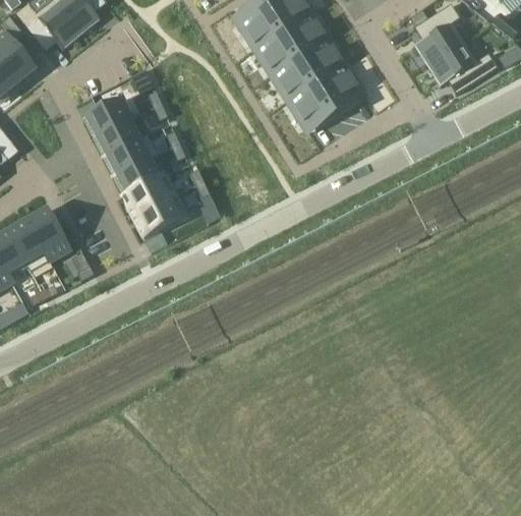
[(6,0),(12,8),(20,2),(18,0),(6,0)]
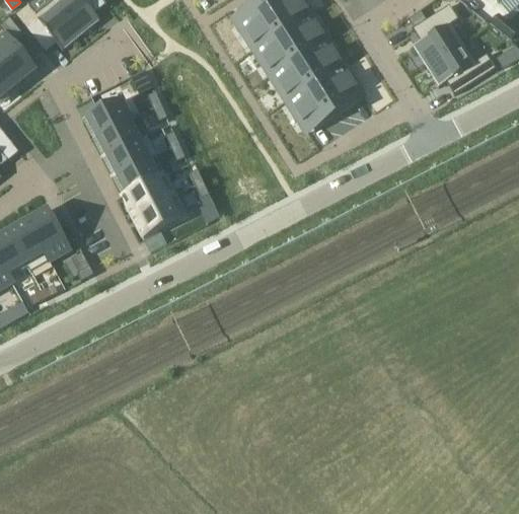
[(28,3),(15,13),(46,52),(47,51),(45,48),(56,40),(58,43),(63,50),(64,49),(63,48),(81,33),(55,0),(53,0),(36,13),(28,3)]
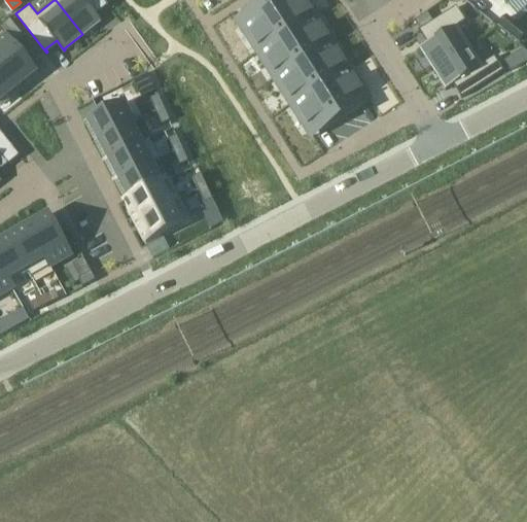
[(56,0),(82,34),(101,19),(102,20),(103,20),(97,12),(95,9),(106,1),(108,4),(109,3),(106,0),(56,0)]
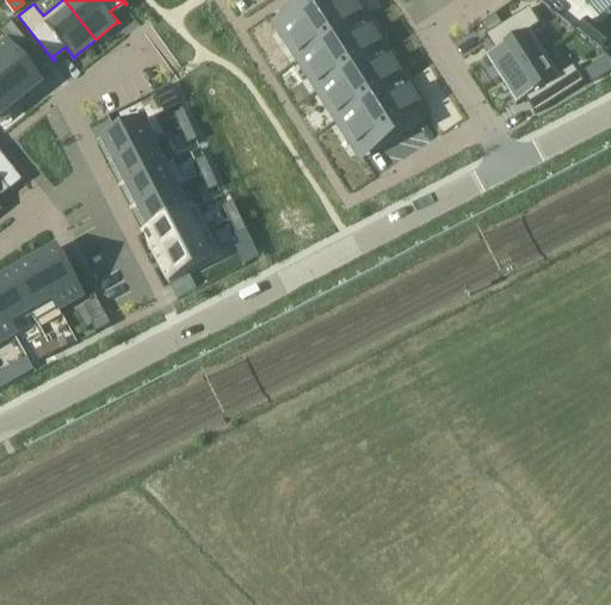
[(318,0),(279,25),(358,148),(425,106),(357,0),(318,0)]
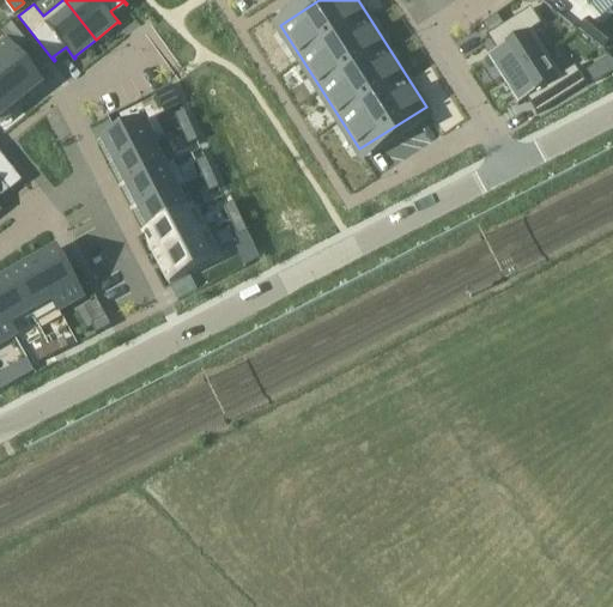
[(490,30),(487,32),(497,47),(487,53),(489,54),(490,53),(504,76),(547,48),(533,26),(541,20),(530,4),(504,20),(490,30)]
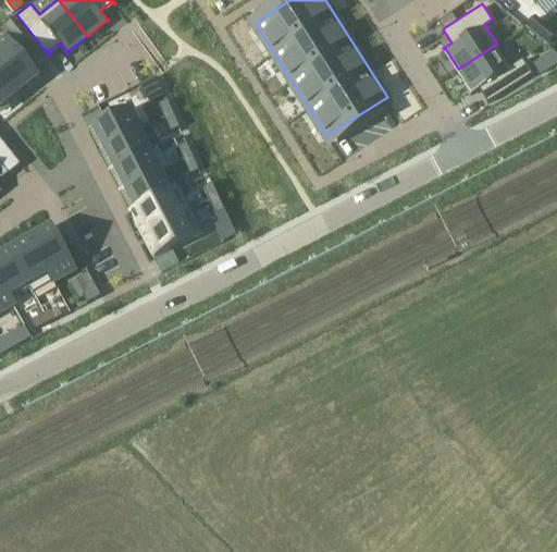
[(452,10),(440,19),(445,27),(458,19),(452,10)]
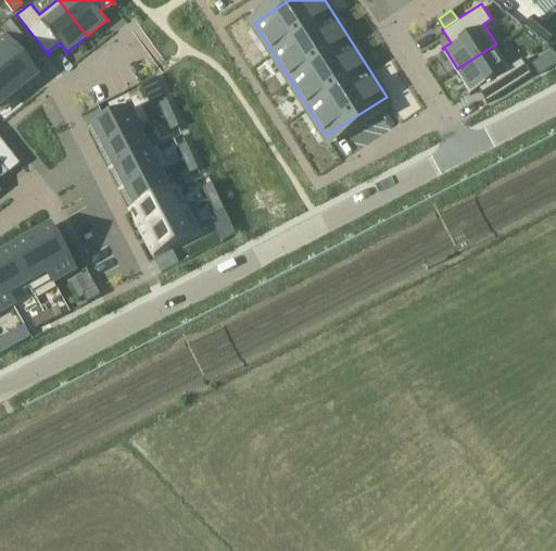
[(535,14),(527,24),(546,40),(555,30),(535,14)]
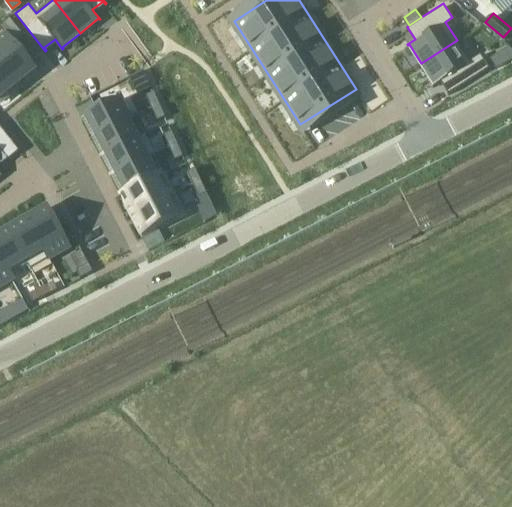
[(0,25),(5,32),(0,35),(0,63),(16,84),(36,68),(29,60),(15,43),(25,35),(10,16),(0,23),(0,25)]
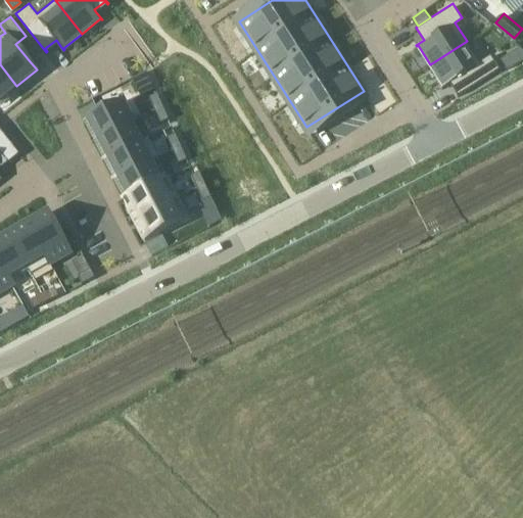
[(467,41),(430,64),(442,85),(441,85),(442,86),(449,81),(458,94),(500,67),(490,53),(479,60),(467,41)]
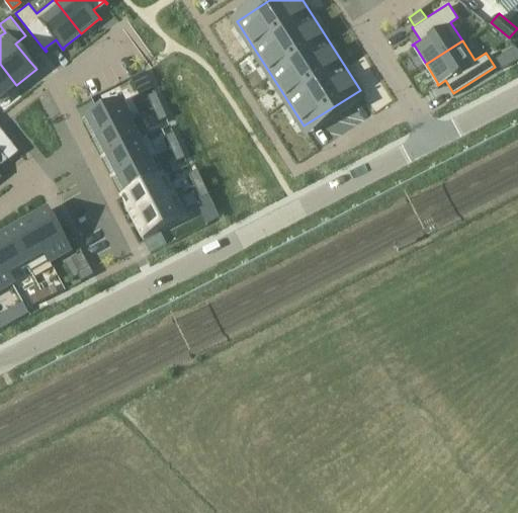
[(0,97),(16,85),(0,64),(0,97)]
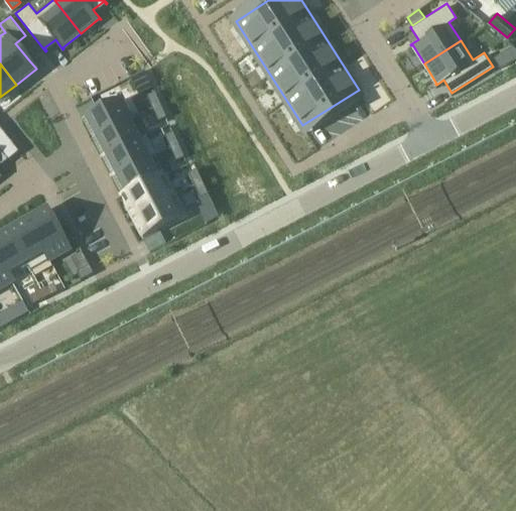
[(144,69),(131,76),(139,91),(152,84),(144,69)]
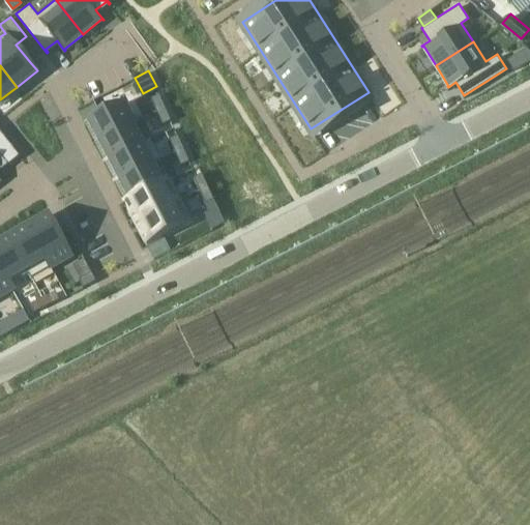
[(159,92),(151,95),(156,109),(166,105),(159,92)]
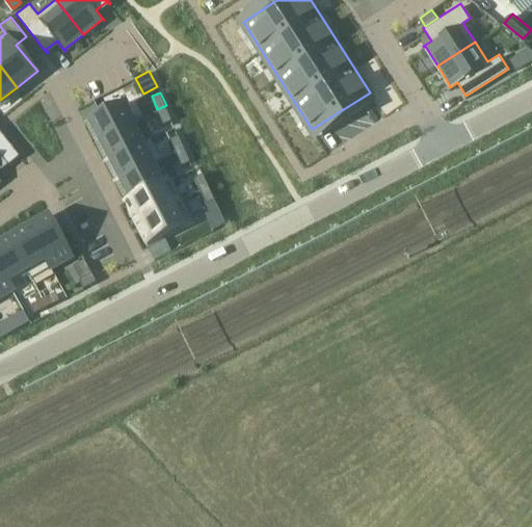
[(127,99),(84,121),(85,122),(89,120),(100,139),(137,120),(127,99)]
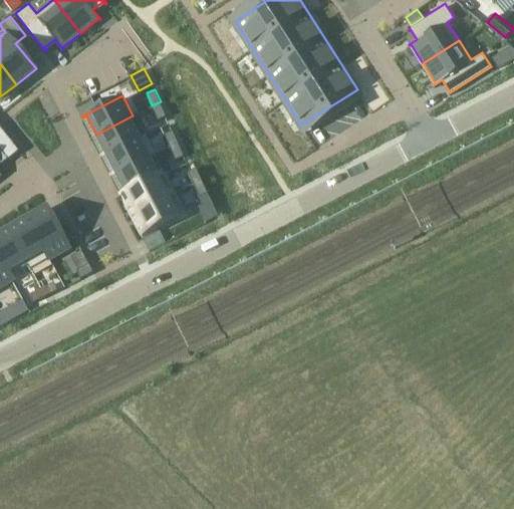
[(161,101),(152,105),(158,118),(166,114),(161,101)]
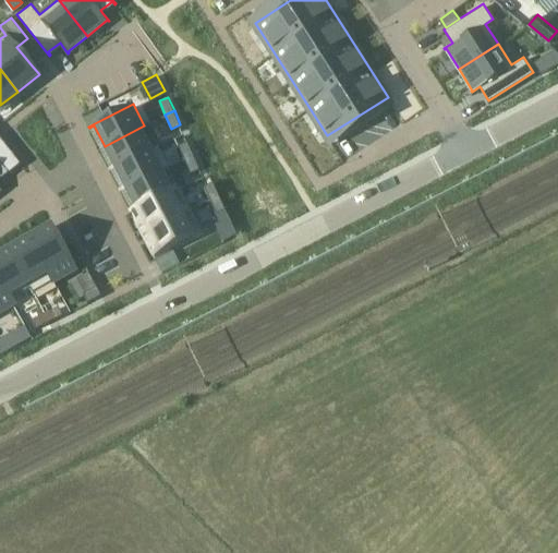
[(144,125),(105,146),(116,167),(155,146),(155,145),(144,125)]
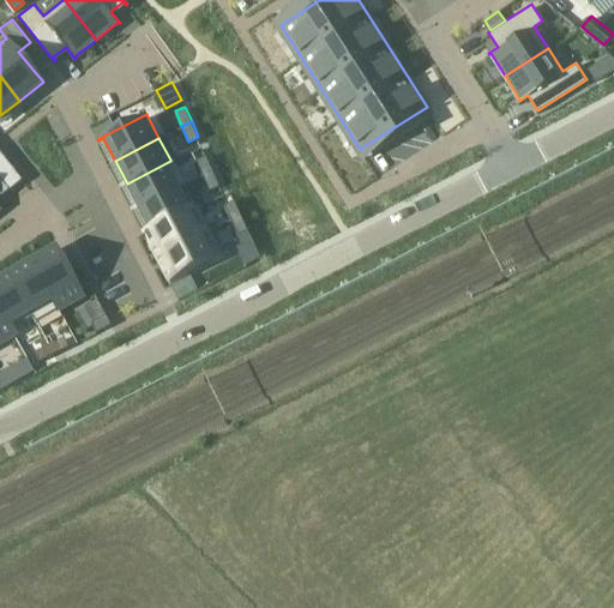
[(0,208),(1,208),(1,209),(2,208),(0,204),(0,191),(6,186),(8,190),(11,188),(0,175),(0,151),(1,151),(0,149),(0,208)]
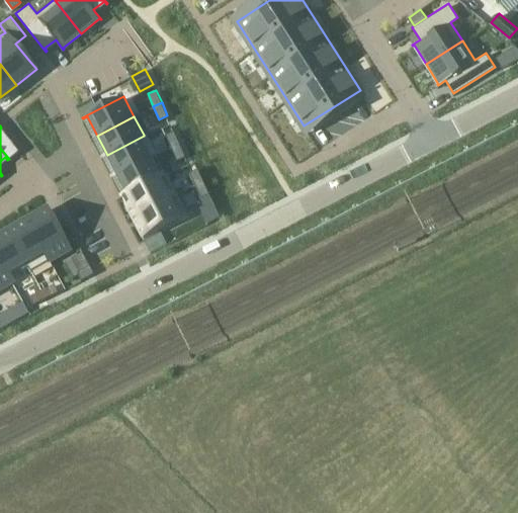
[(174,130),(166,134),(171,146),(179,143),(174,130)]
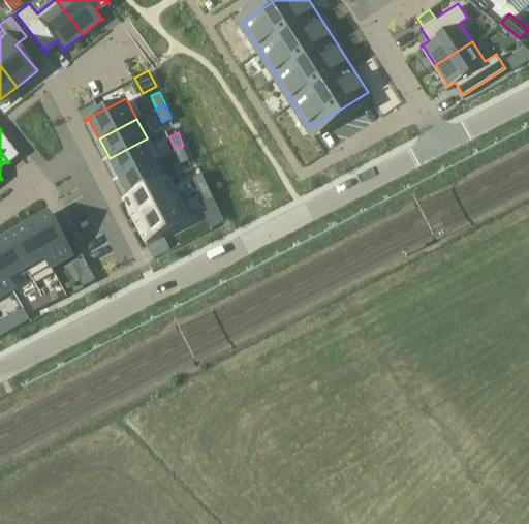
[(147,139),(110,158),(120,178),(157,158),(157,159),(161,156),(151,135),(147,137),(147,139)]
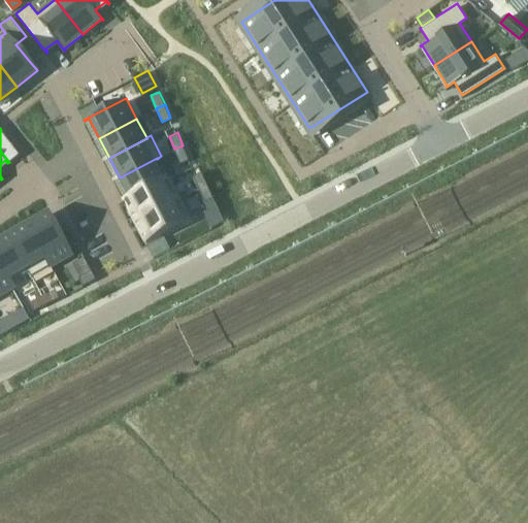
[(183,145),(174,149),(180,162),(189,158),(183,145)]
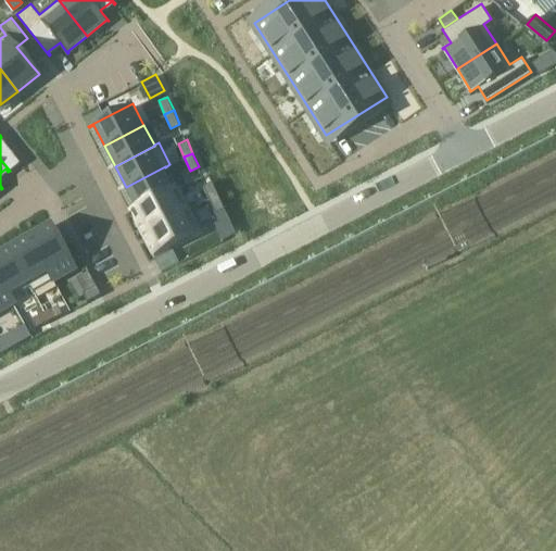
[(165,166),(126,187),(136,207),(136,208),(176,188),(175,186),(165,167),(165,166)]
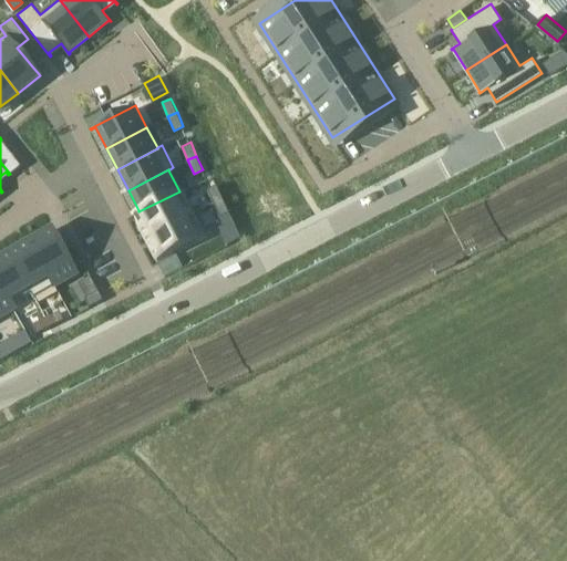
[(216,183),(207,187),(214,200),(223,196),(216,183)]
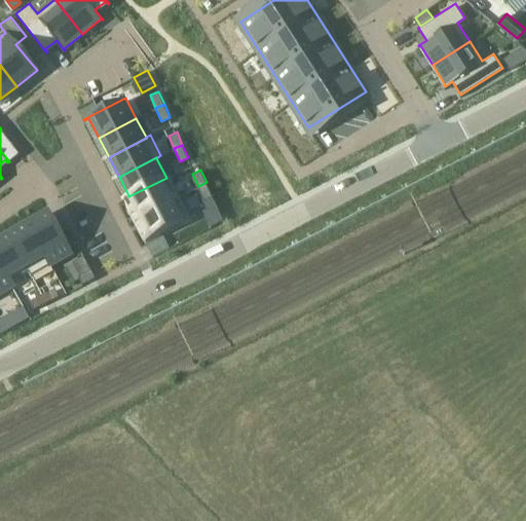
[(128,195),(124,197),(135,219),(181,195),(171,174),(165,176),(166,178),(128,196),(128,195)]
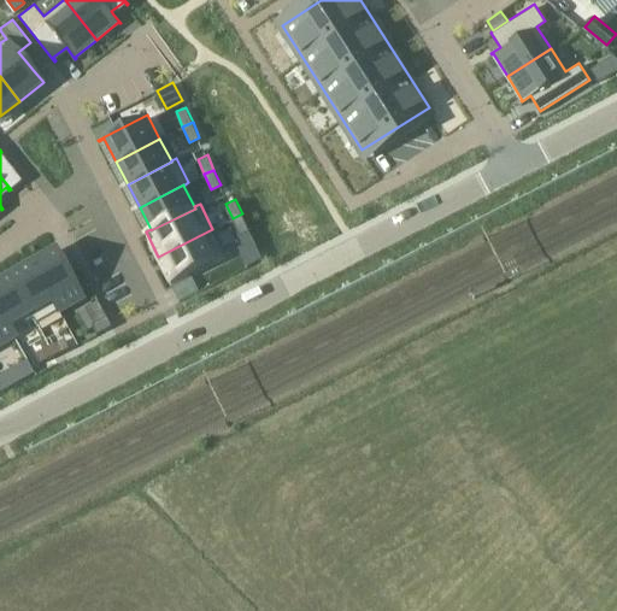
[(242,213),(233,218),(239,234),(250,229),(242,213)]
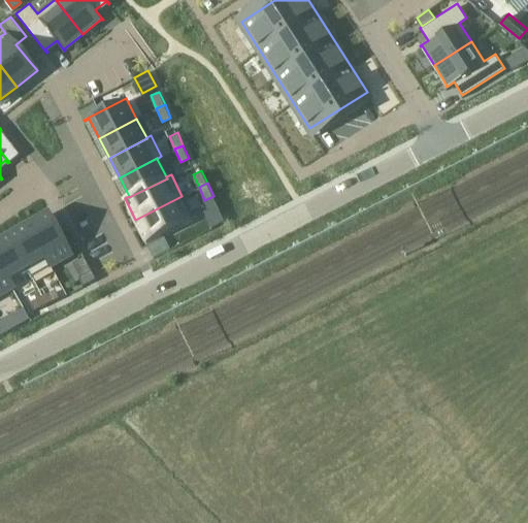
[(182,196),(135,220),(145,240),(192,217),(182,196)]
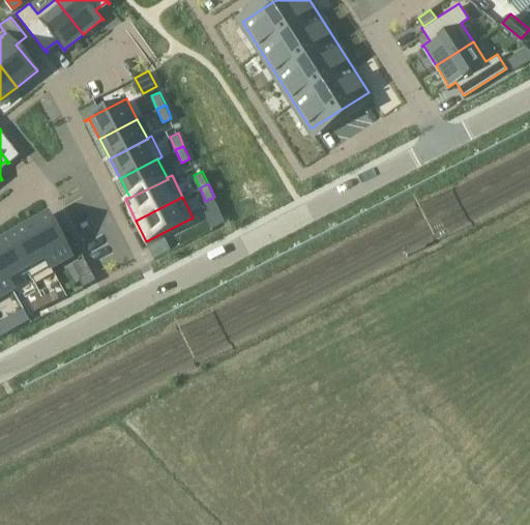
[(49,212),(28,224),(52,265),(71,254),(49,212)]
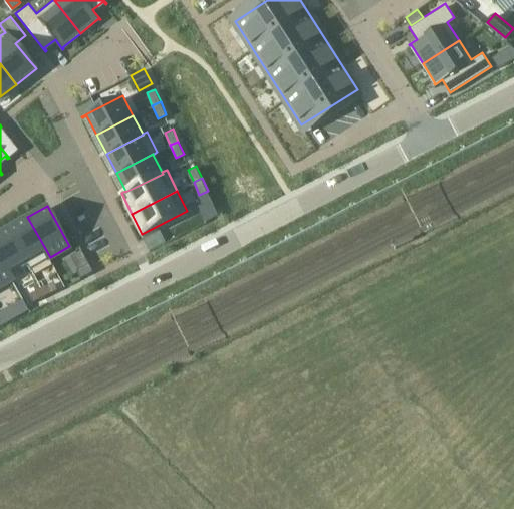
[(27,217),(8,228),(28,263),(28,264),(30,268),(50,257),(27,217)]
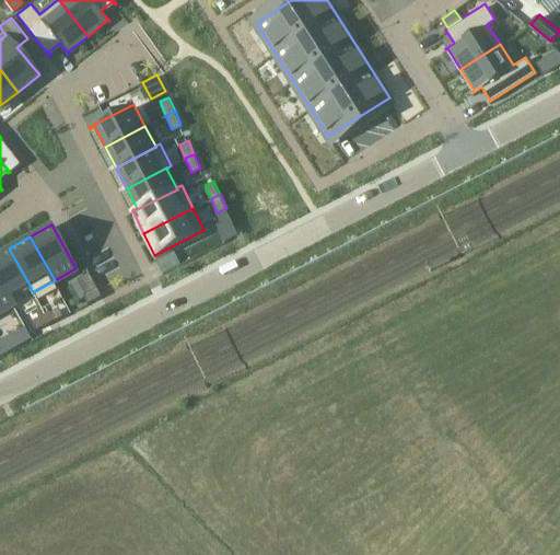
[(9,249),(0,253),(0,280),(11,299),(12,299),(31,288),(31,287),(9,249)]
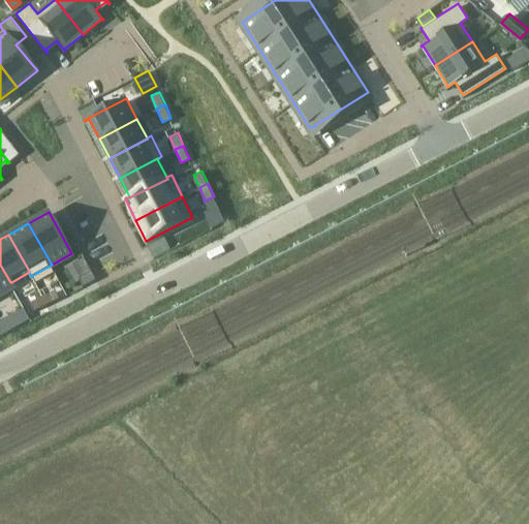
[(0,265),(0,294),(13,286),(11,282),(10,282),(0,265)]
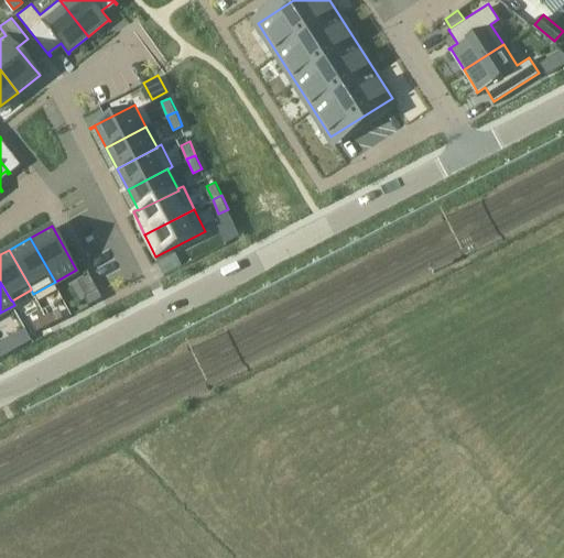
[(88,293),(84,294),(88,303),(102,296),(98,287),(88,293)]
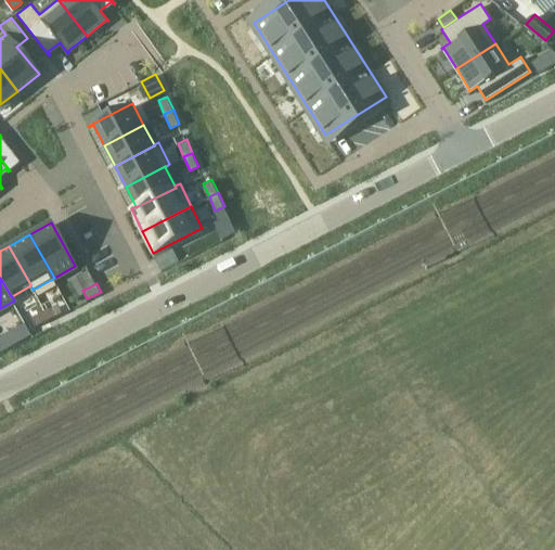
[(57,303),(44,309),(49,318),(63,311),(57,303)]
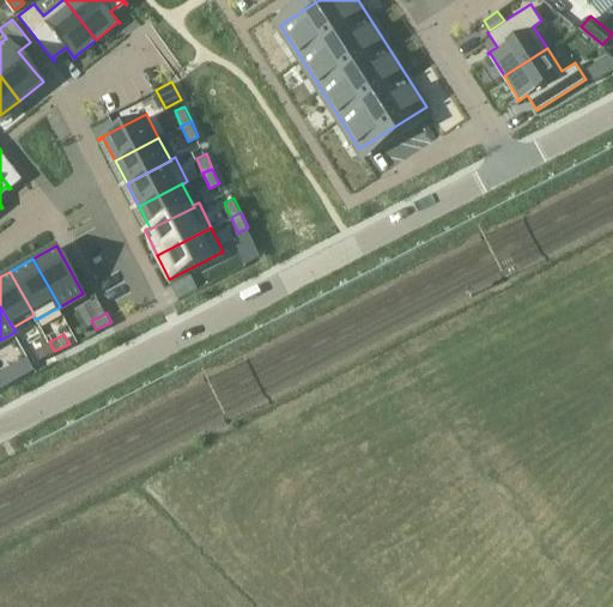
[(49,341),(35,350),(40,359),(54,351),(49,341)]
